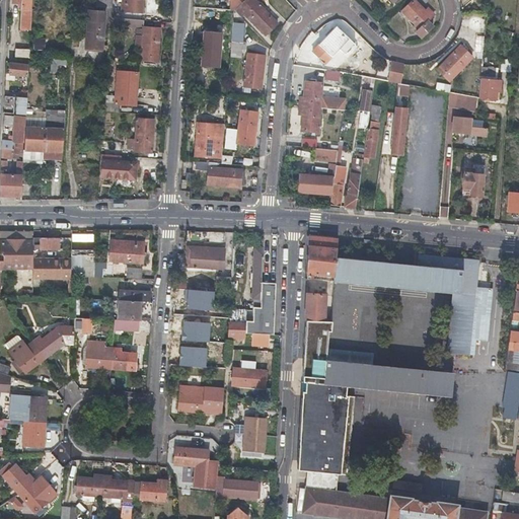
[(31,0),(11,0),(11,4),(21,5),(21,10),(28,10),(27,5),(32,5),(31,0)]
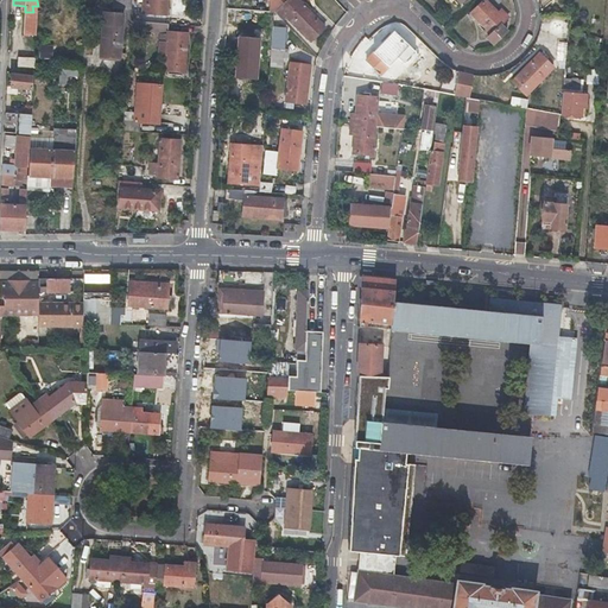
[(166,16),(168,0),(144,0),(144,13),(166,16)]
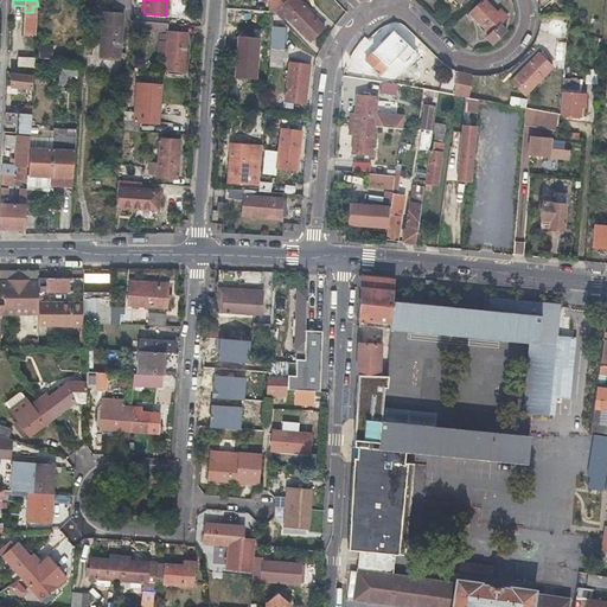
[(281,0),(273,8),(274,11),(285,0),(281,0)]
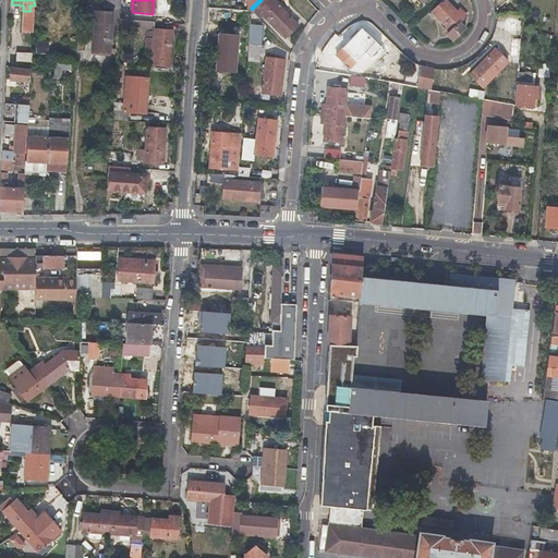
[(262,0),(252,10),(254,11),(257,15),(262,11),(283,35),(296,23),(275,0),(262,0)]
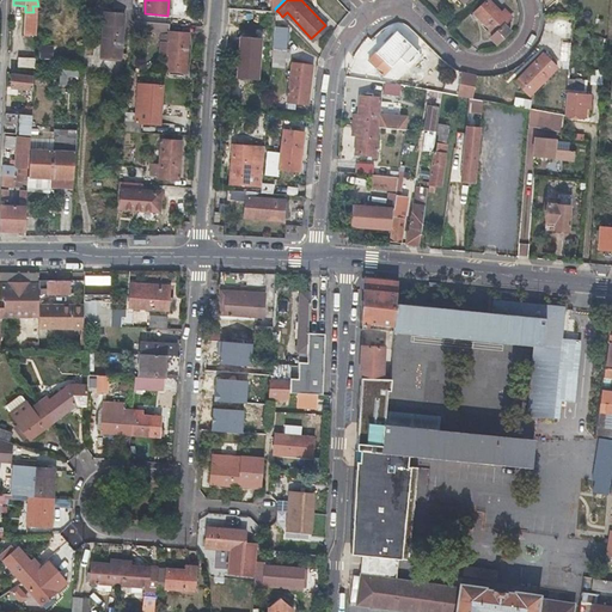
[(499,43),(505,36),(512,30),(505,23),(512,16),(505,8),(502,12),(490,0),(487,0),(475,12),(495,32),(491,36),(499,43)]
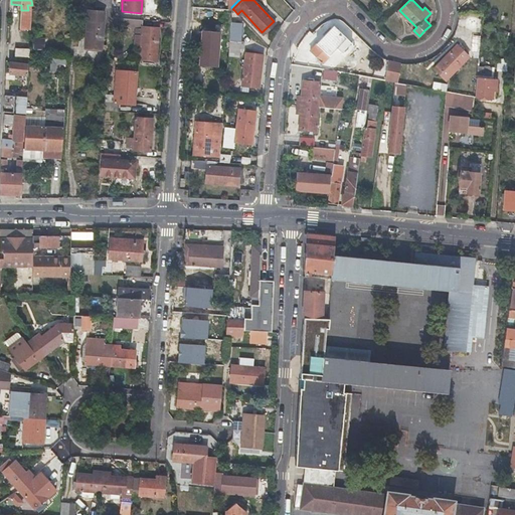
[(84,48),(93,48),(101,49),(104,12),(88,10),(84,48)]
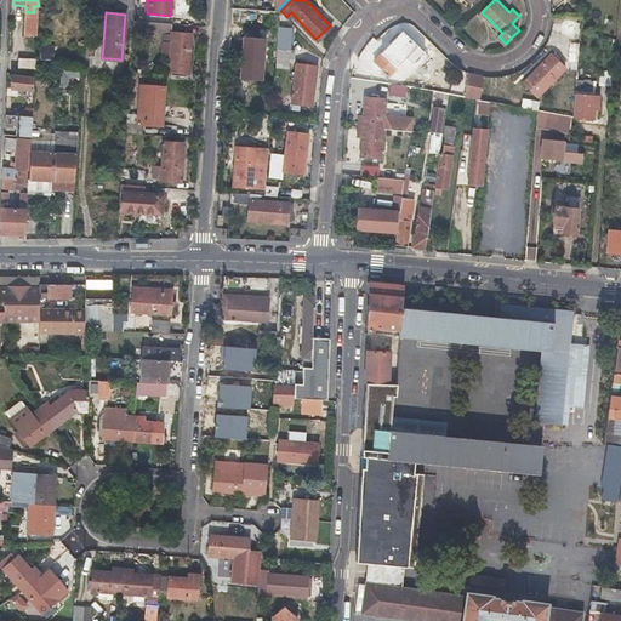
[(132,30),(171,33),(172,23),(134,21),(132,30)]
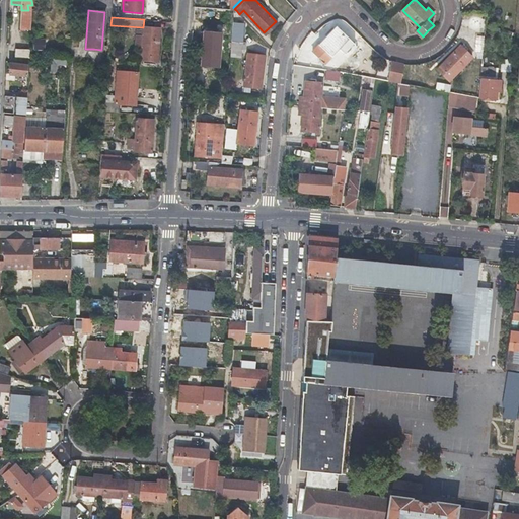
[(242,49),(243,49),(245,49),(245,41),(242,40),(244,23),(233,21),(230,56),(241,57),(242,49)]
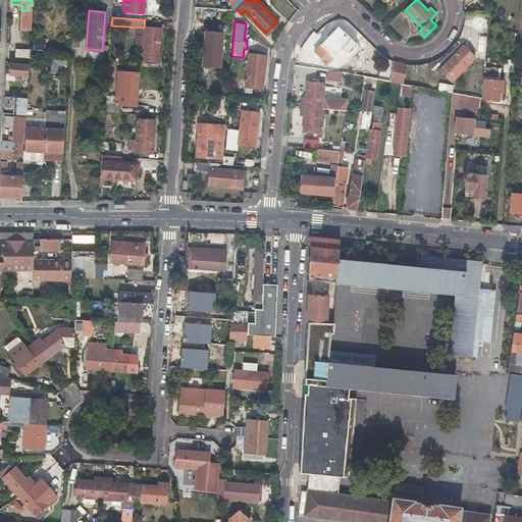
[(141,60),(150,61),(158,62),(161,30),(144,28),(141,60)]
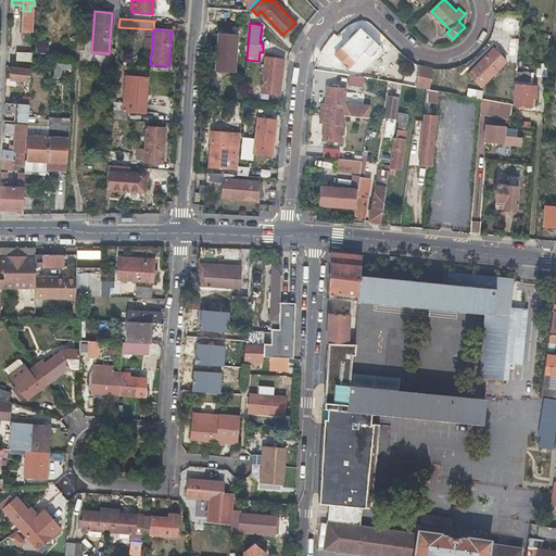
[(336,55),(342,62),(349,68),(373,42),(359,30),(336,55)]
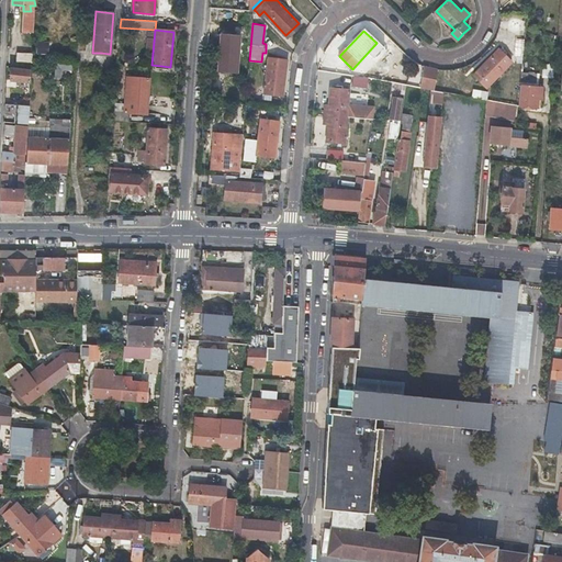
[(499,31),(497,42),(506,43),(507,32),(499,31)]
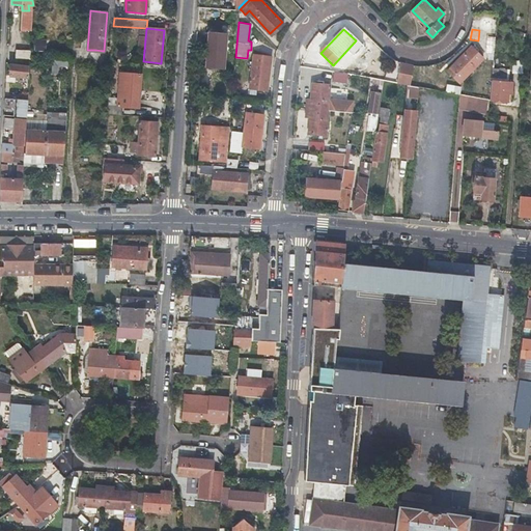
[(206,66),(215,66),(223,67),(225,33),(208,32),(206,66)]
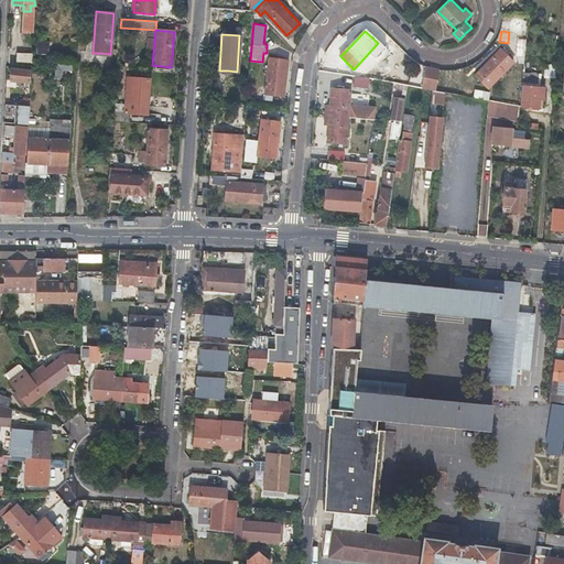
[(38,60),(44,61),(51,61),(51,52),(39,51),(38,60)]
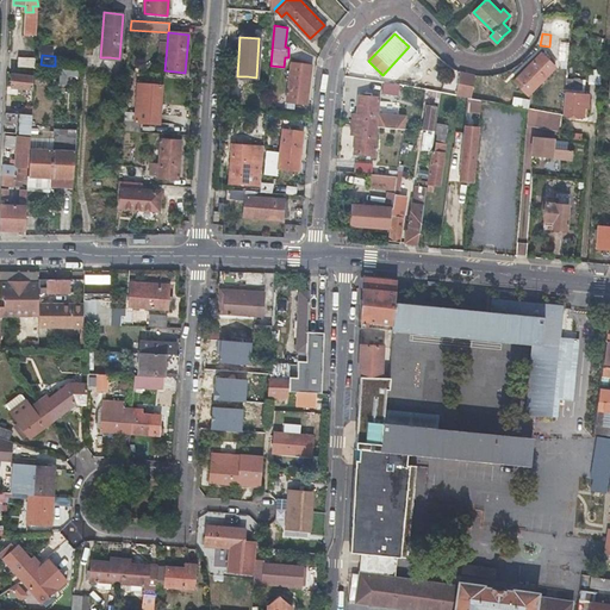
[(512,82),(520,88),(527,95),(553,67),(539,55),(512,82)]
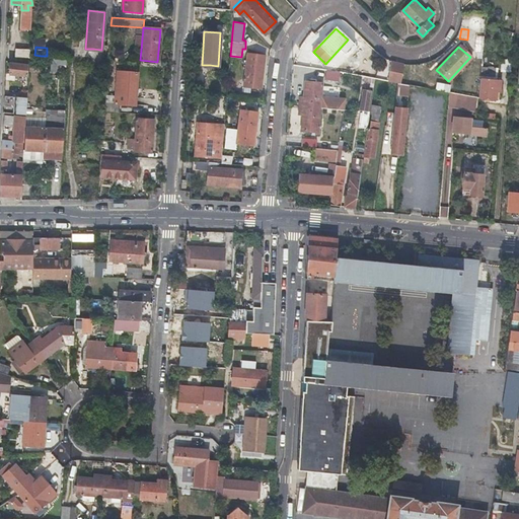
[(30,49),(23,49),(17,48),(17,58),(29,59),(30,49)]
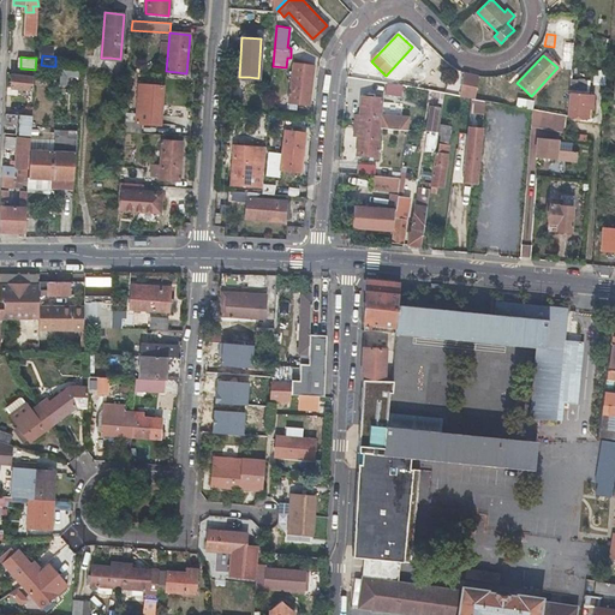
[(290,103),(299,103),(309,105),(312,66),(293,65),(290,103)]
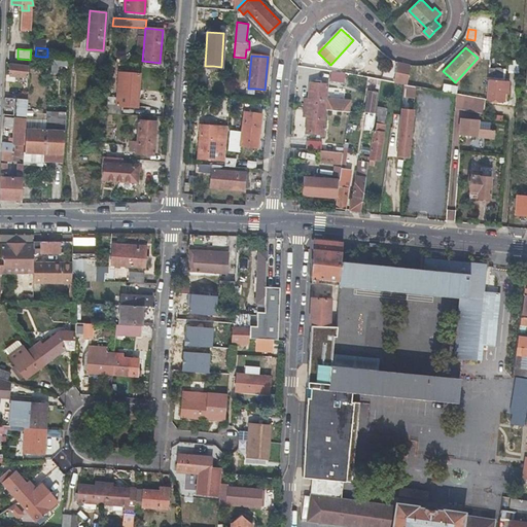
[(68,67),(69,62),(53,61),(53,73),(59,73),(60,67),(68,67)]
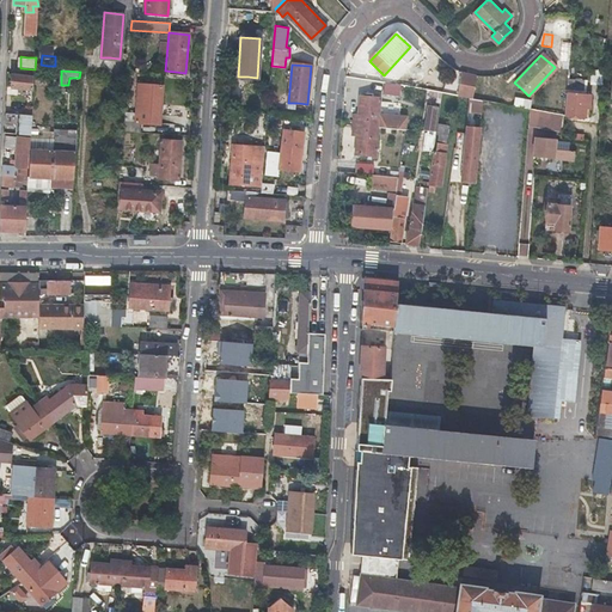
[(12,74),(11,80),(11,87),(32,89),(32,75),(12,74)]
